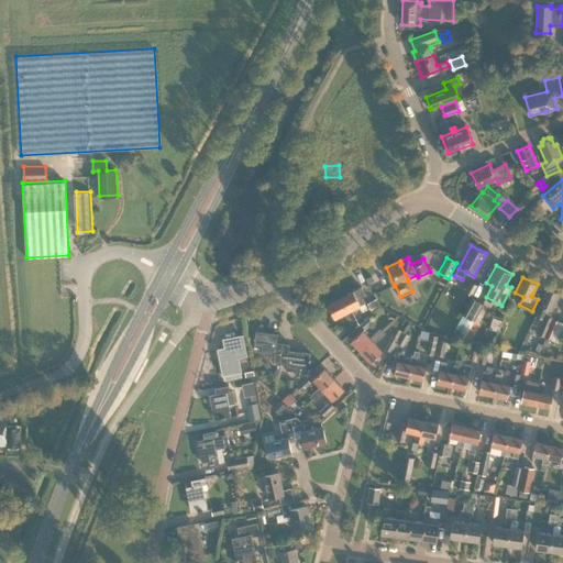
[(478,285),(470,280),(464,290),(472,295),(478,285)]
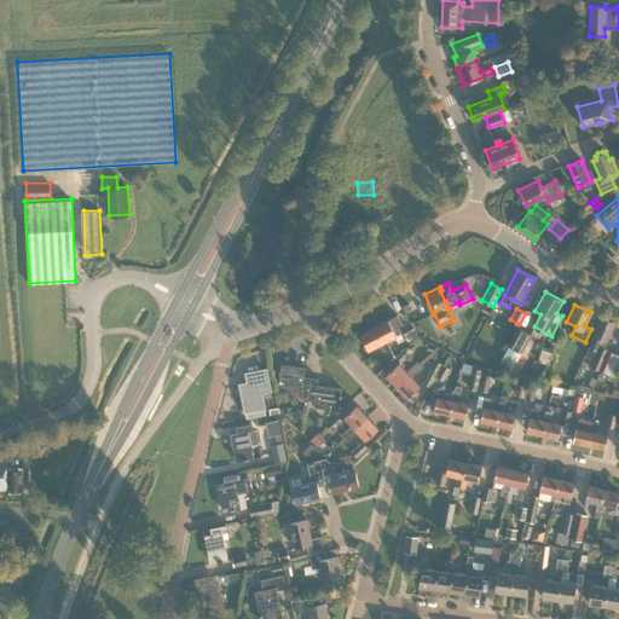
[(375,327),(389,356),(393,353),(386,340),(401,333),(398,327),(403,324),(398,314),(375,327)]
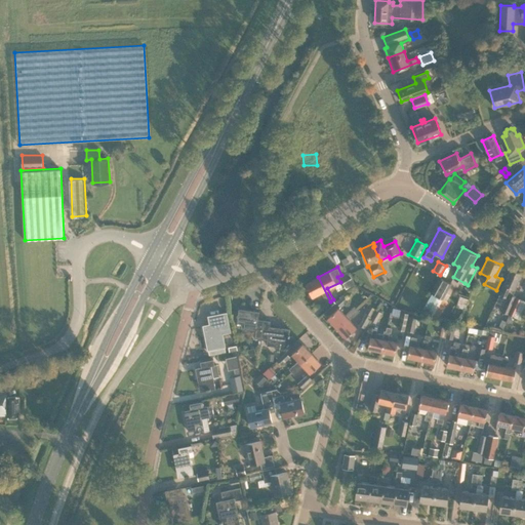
[(503,304),(500,310),(510,314),(517,296),(512,294),(521,273),(511,269),(496,300),(503,304)]
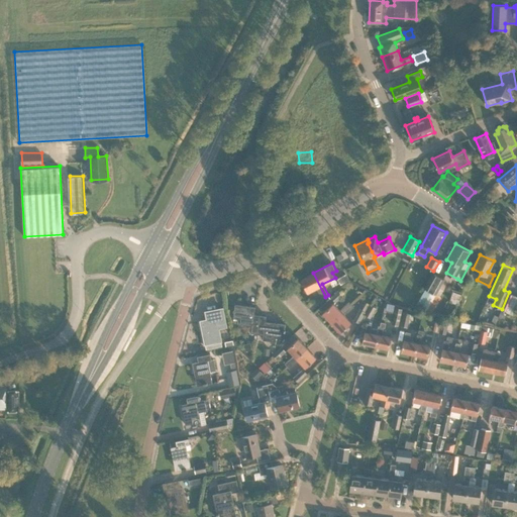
[(322,298),(325,297),(313,273),(301,279),(307,292),(316,287),(322,298)]
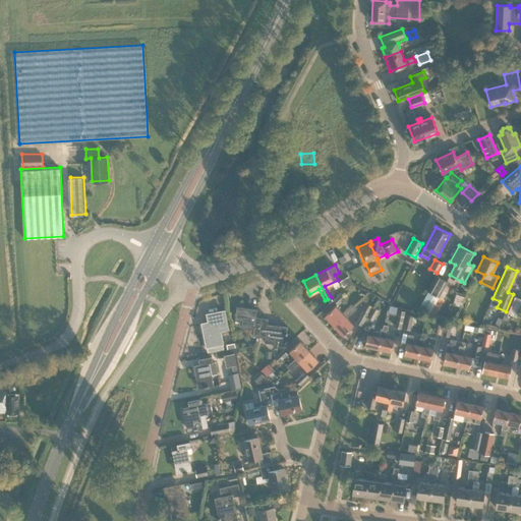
[(448,280),(437,275),(419,306),(435,314),(444,298),(439,296),(448,280)]
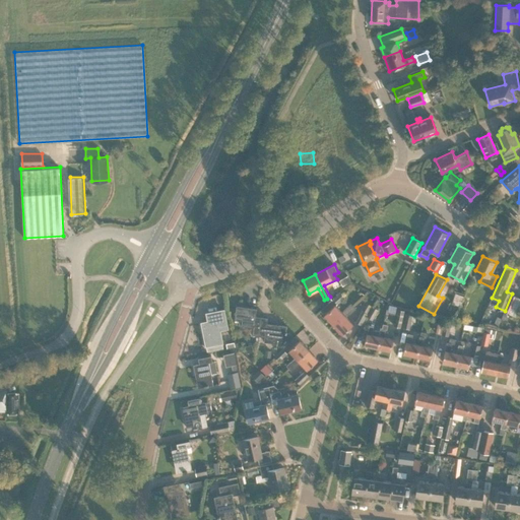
[(351,281),(347,275),(339,280),(342,285),(351,281)]
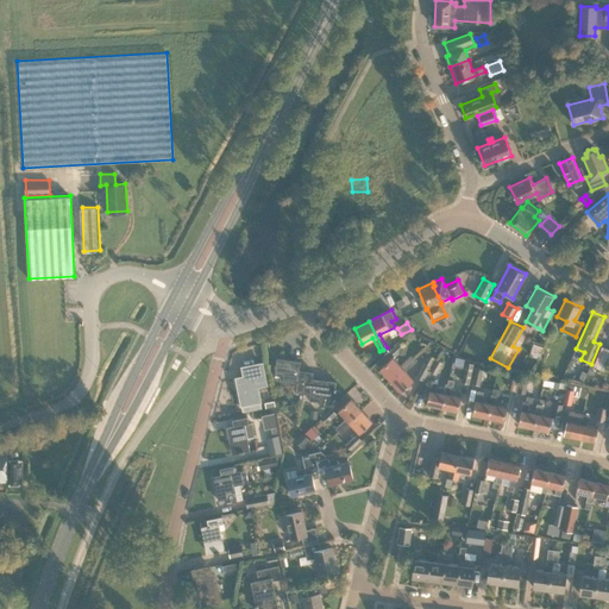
[(403,347),(399,341),(390,350),(395,356),(403,347)]
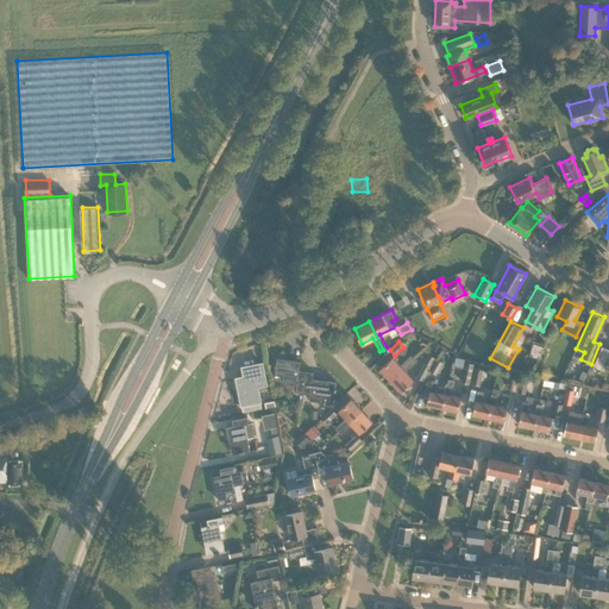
[(600,344),(591,364),(588,372),(594,375),(596,366),(598,368),(607,347),(600,344)]
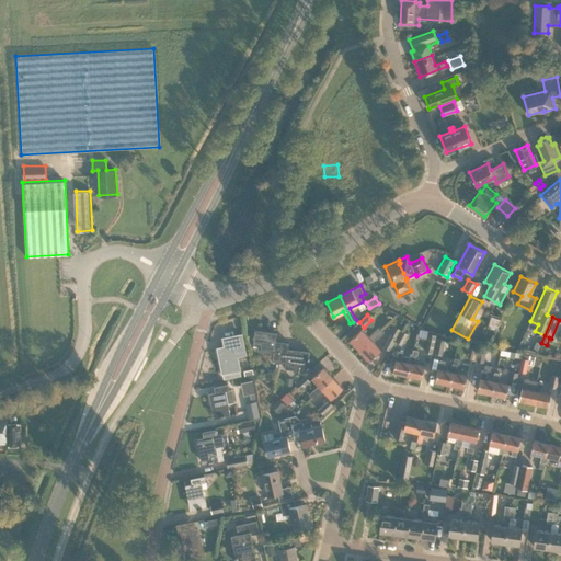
[(350,339),(359,350),(381,329),(378,327),(368,335),(362,328),(350,339)]
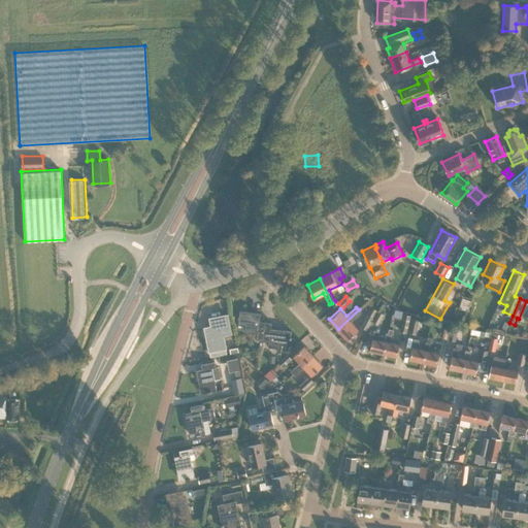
[(263,340),(265,321),(260,321),(261,312),(240,309),(238,324),(245,325),(245,330),(258,331),(257,339),(263,340)]
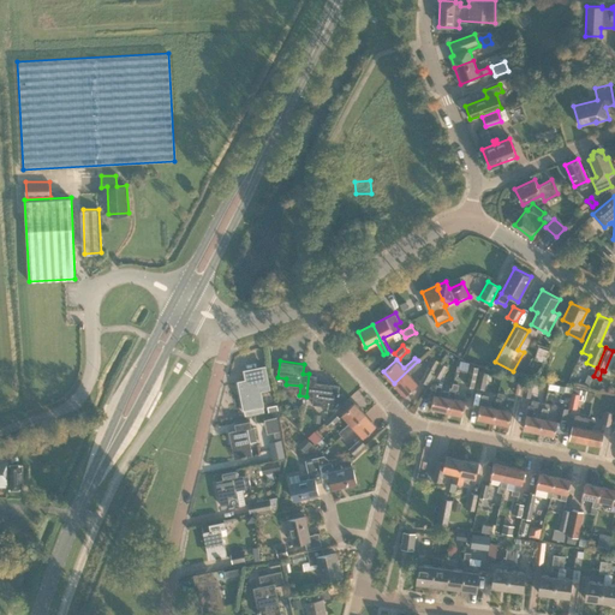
[(418,360),(394,383),(405,394),(417,383),(410,375),(421,364),(418,360)]
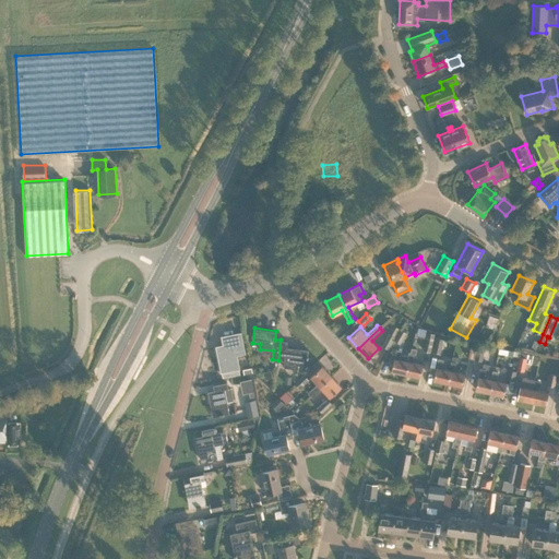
[(406,332),(401,329),(394,340),(400,343),(406,332)]
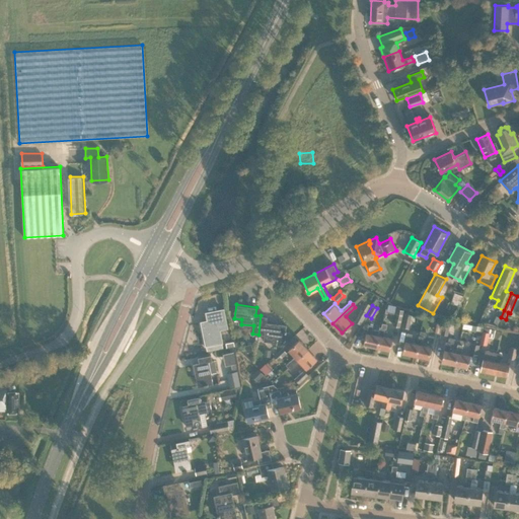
[(403,309),(397,308),(393,324),(399,326),(403,309)]
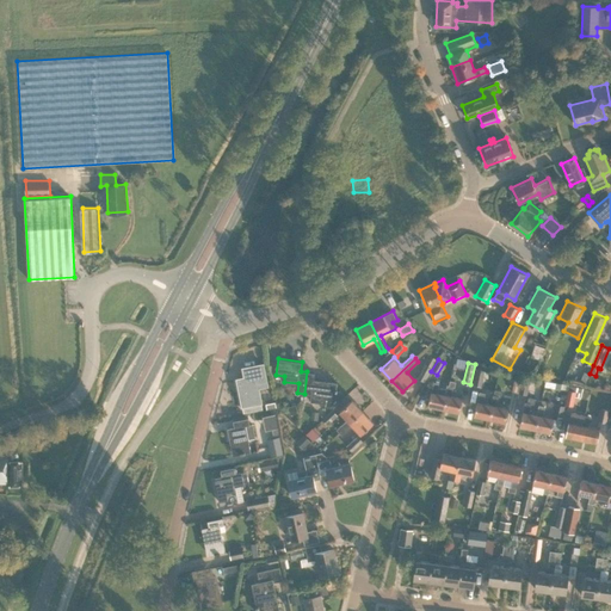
[(432,368),(424,364),(417,376),(425,381),(432,368)]
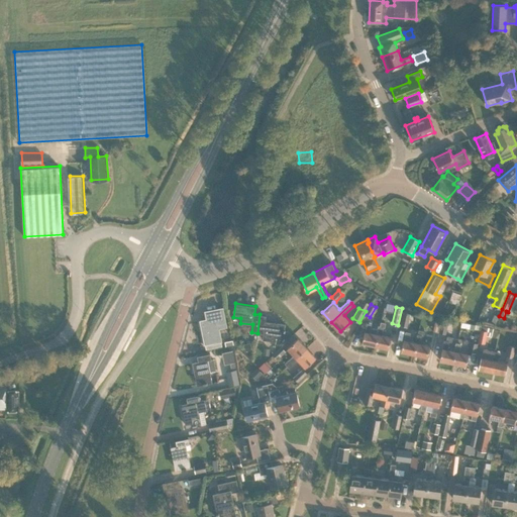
[(225,322),(222,310),(210,312),(211,318),(201,320),(206,348),(222,345),(217,323),(225,322)]
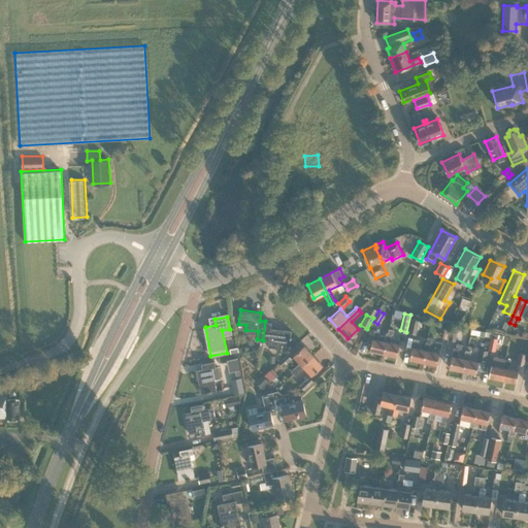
[(419,320),(413,318),(409,332),(416,333),(419,320)]
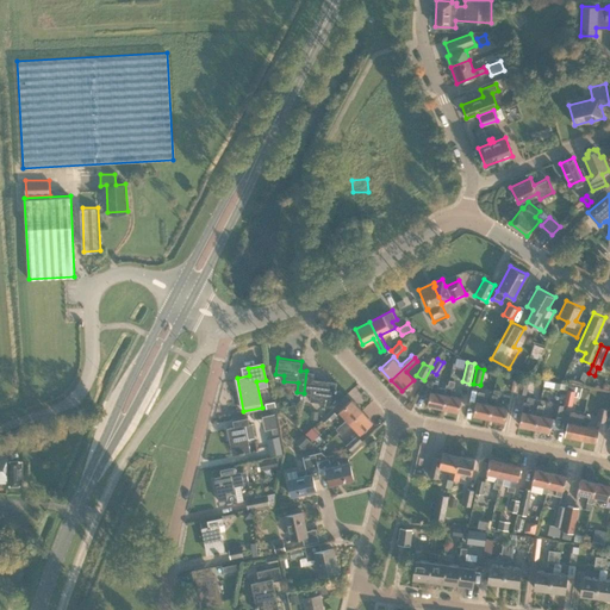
[(306,371),(304,393),(311,394),(310,400),(325,403),(325,396),(335,397),(336,381),(312,379),(313,372),(306,371)]
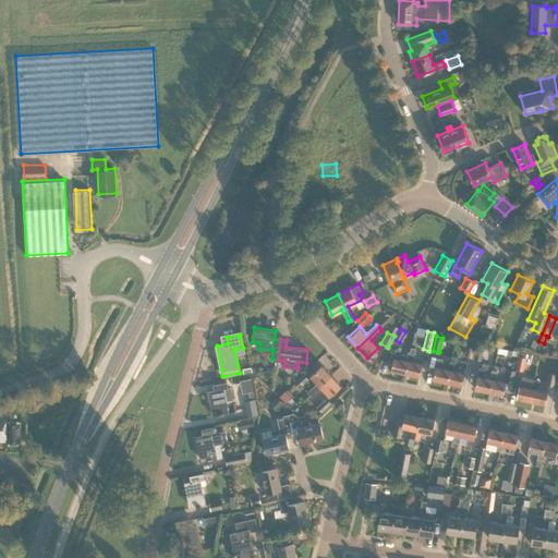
[(476,347),(470,346),(468,356),(474,358),(476,347)]
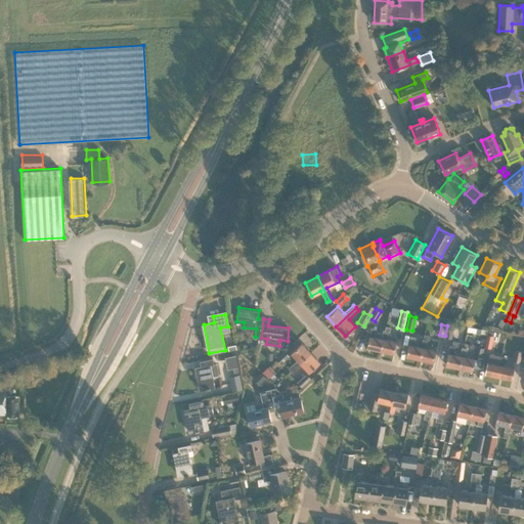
[(386,331),(386,325),(385,330),(383,329),(383,333),(376,331),(376,328),(372,326),(367,347),(381,350),(383,338),(382,338),(384,330),(386,331)]
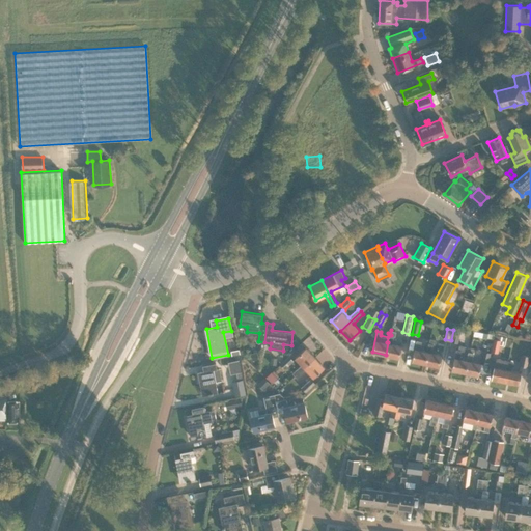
[(388,342),(386,355),(399,358),(401,345),(392,343),(394,336),(395,336),(396,331),(391,330),(391,335),(389,334),(387,342),(388,342)]
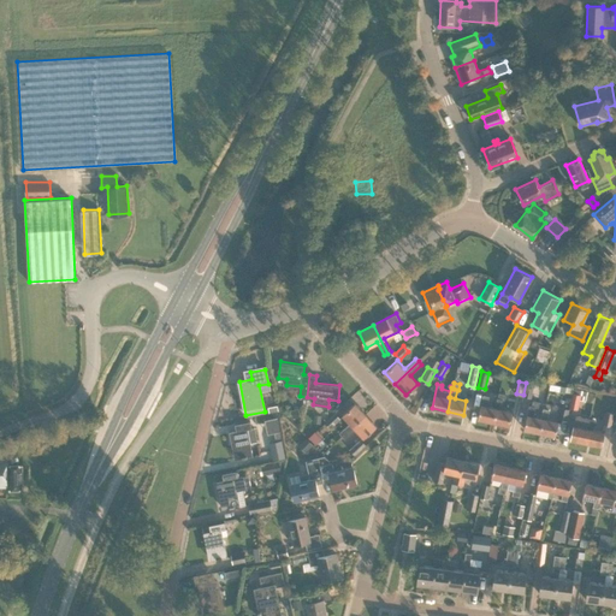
[(534,384),(527,383),(523,396),(531,397),(534,384)]
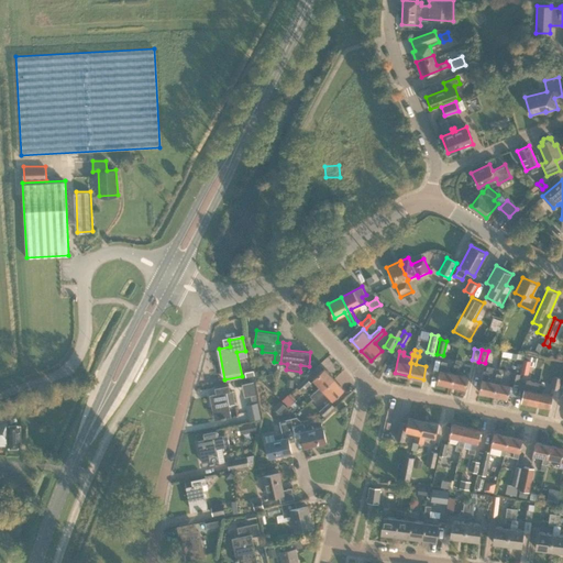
[(537,357),(525,354),(520,371),(528,373),(530,364),(534,365),(537,357)]
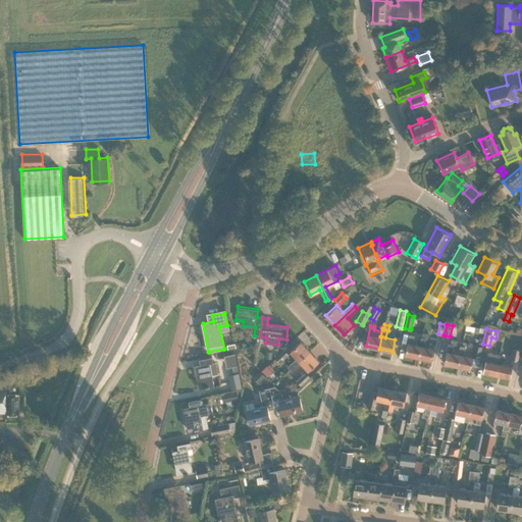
[(421,336),(419,345),(421,346),(418,357),(431,360),(434,349),(424,347),(426,338),(427,338),(428,333),(422,332),(421,336)]
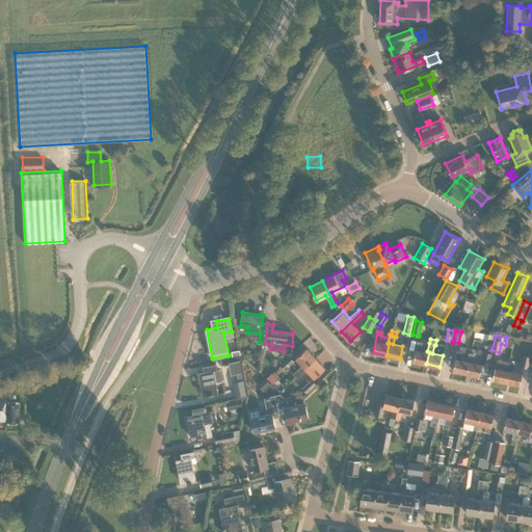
[(413,361),(426,364),(429,352),(427,351),(420,350),(422,341),(417,340),(413,361)]
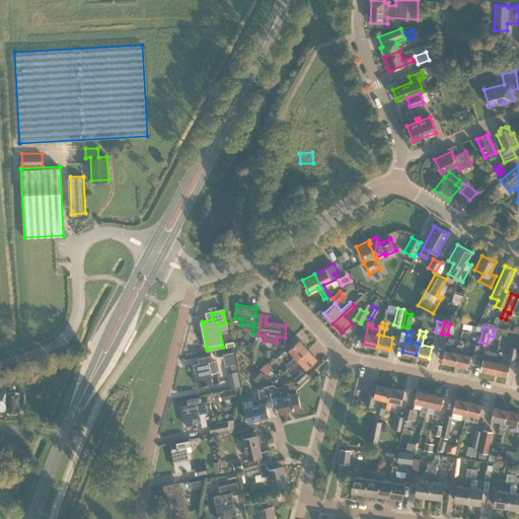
[(441,361),(454,364),(457,352),(455,352),(449,350),(451,343),(453,343),(455,338),(449,337),(448,341),(446,341),(441,361)]
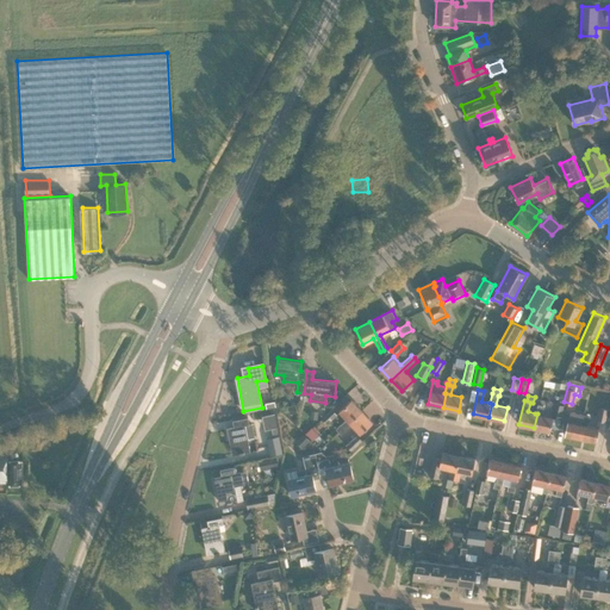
[(338,431),(362,410),(352,398),(340,410),(347,418),(336,428),(338,431)]
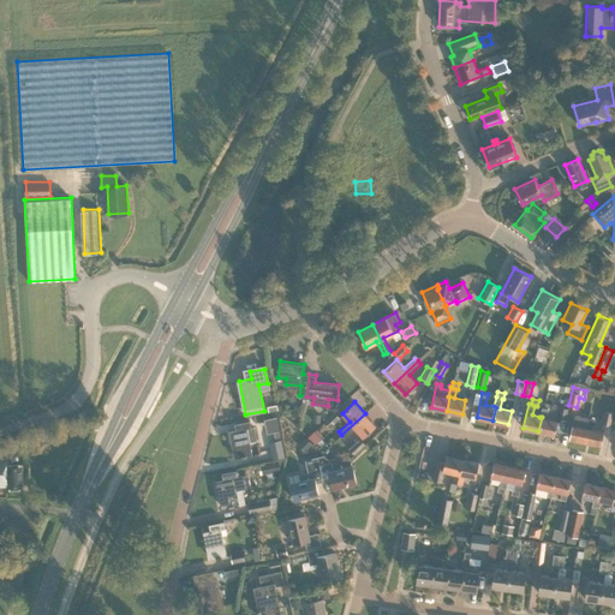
[(542,406),(539,417),(542,417),(538,431),(554,435),(557,421),(545,418),(549,408),(542,406)]
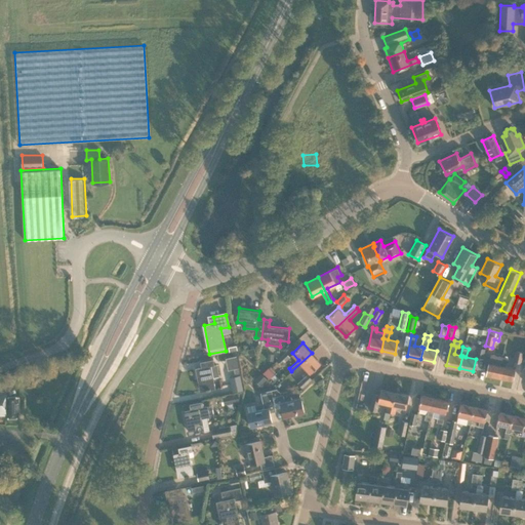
[(483,358),(485,349),(478,347),(476,357),(483,358)]
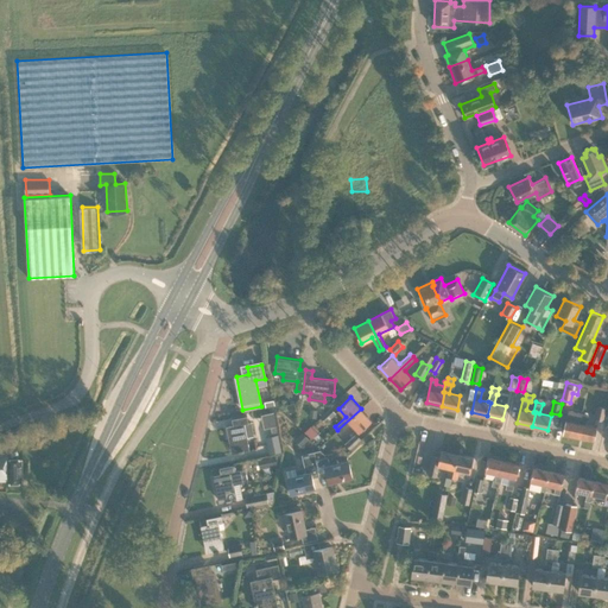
[(289,412),(297,410),(295,403),(286,405),(289,412)]
